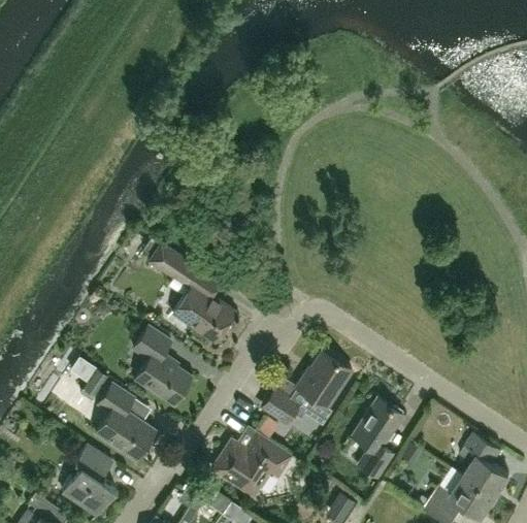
[(215,281),(186,261),(162,246),(150,263),(174,280),(170,286),(186,296),(173,315),(216,342),(235,313),(205,293),(215,281)]
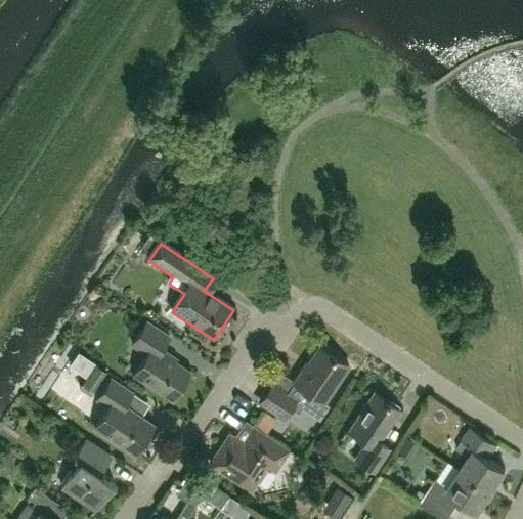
[(170,340),(147,325),(133,347),(148,357),(135,378),(173,402),(190,375),(169,360),(171,358),(162,352),(170,340)]
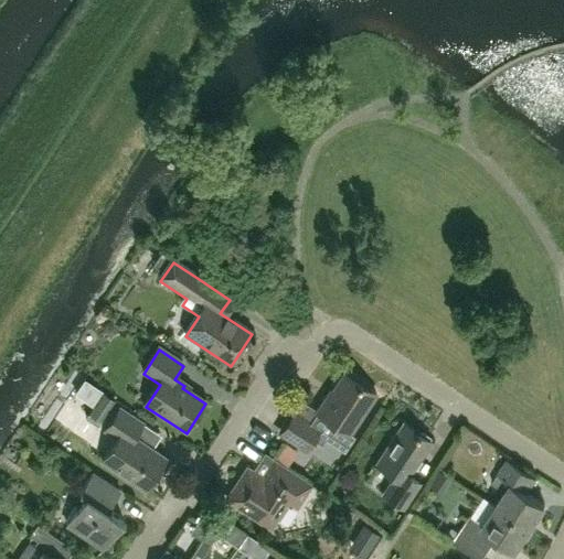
[(307,455),(314,443),(322,449),(327,443),(344,455),(354,440),(351,438),(378,398),(346,376),(327,404),(326,402),(317,416),(318,417),(311,427),(296,416),(280,438),(307,455)]
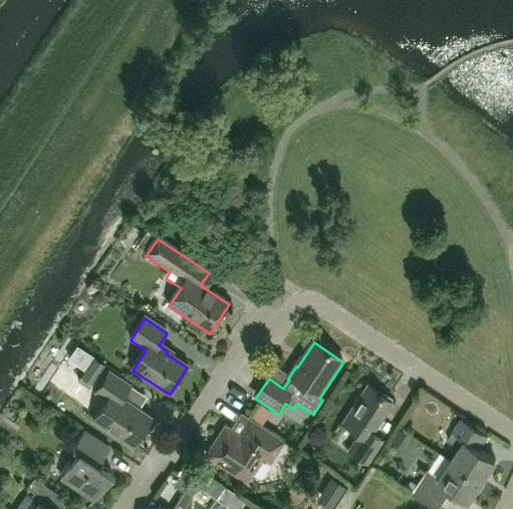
[(89,391),(104,366),(93,359),(77,383),(89,391)]
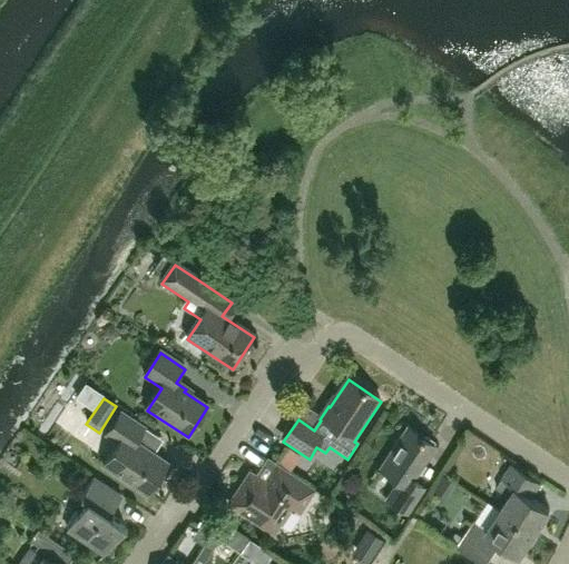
[(145,432),(121,415),(106,437),(118,445),(104,467),(148,497),(168,466),(136,445),(145,432)]
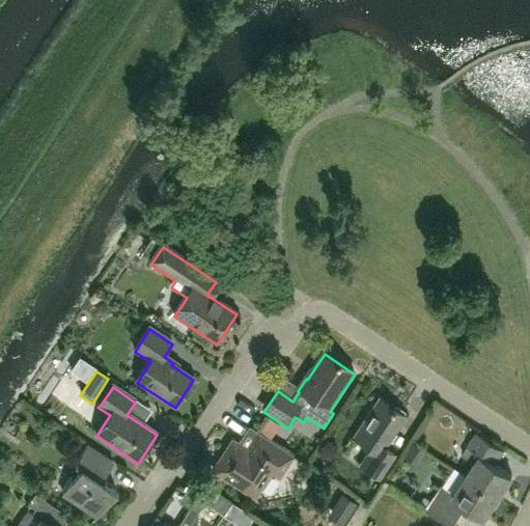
[(380,402),(354,440),(371,451),(360,469),(381,482),(396,459),(385,452),(407,419),(380,402)]
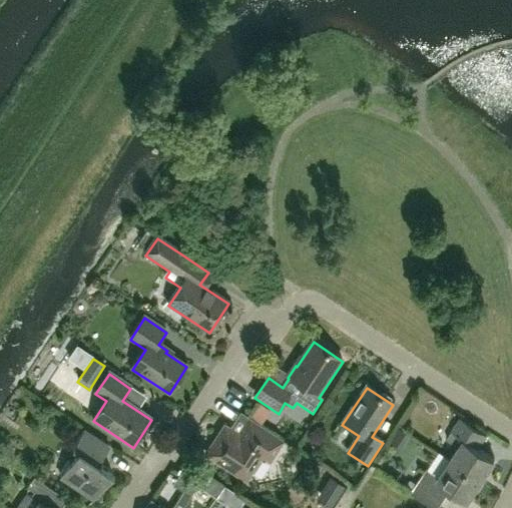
[(271,466),(285,444),(261,429),(252,423),(249,421),(238,437),(225,429),(206,457),(246,483),(262,460),(271,466)]
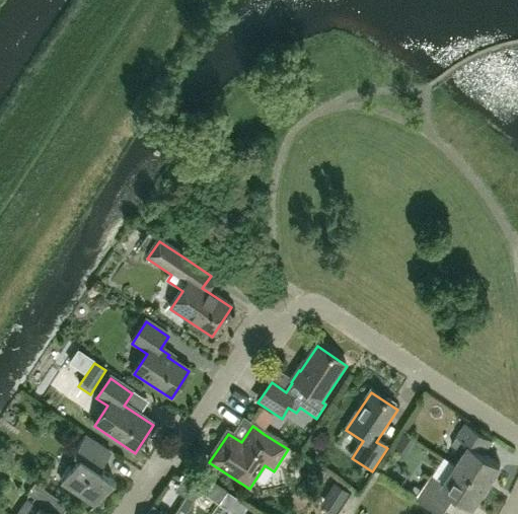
[(465,456),(457,468),(488,489),(502,468),(485,457),(494,444),(467,427),(453,448),(465,456)]
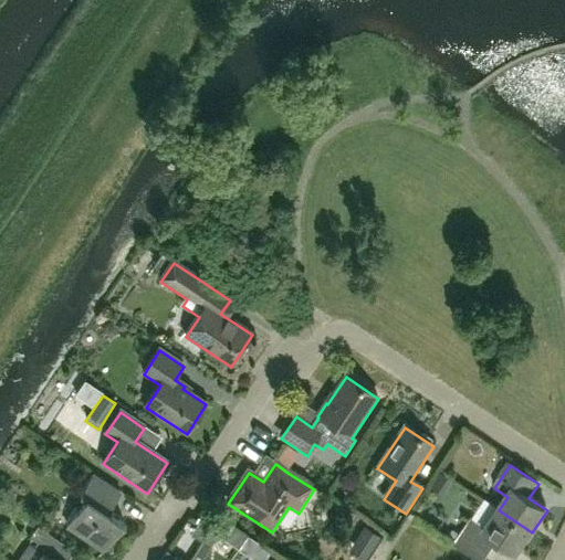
[(93,477),(81,497),(86,500),(67,529),(104,553),(124,524),(108,514),(122,496),(93,477)]
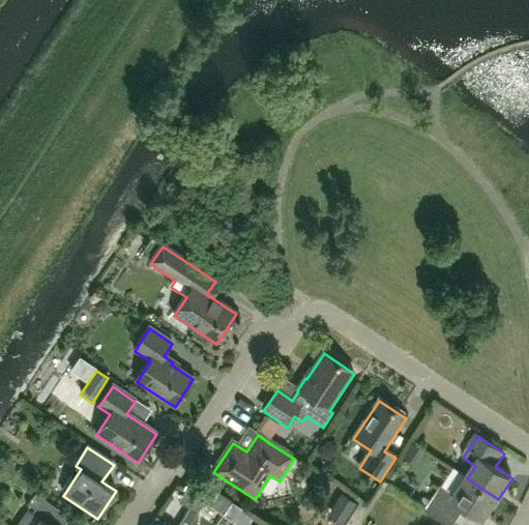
[(485,520),(498,499),(467,478),(454,497),(442,489),(425,514),(442,524),(457,524),(467,508),(485,520)]
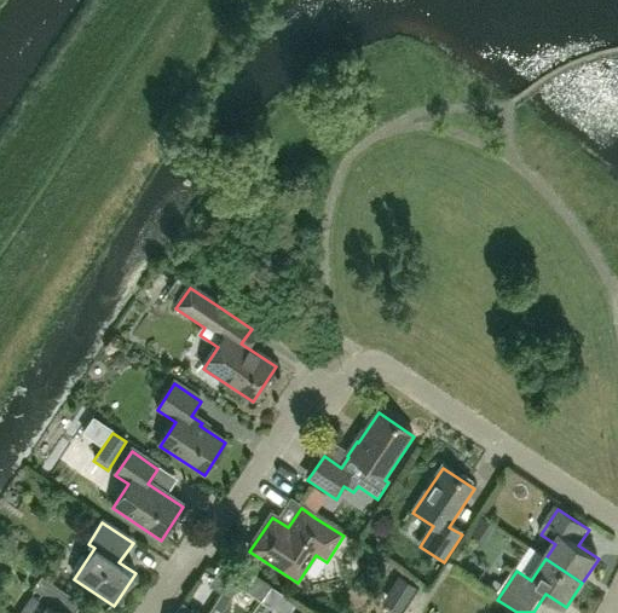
[(246,594),(261,605),(271,590),(255,579),(246,594)]
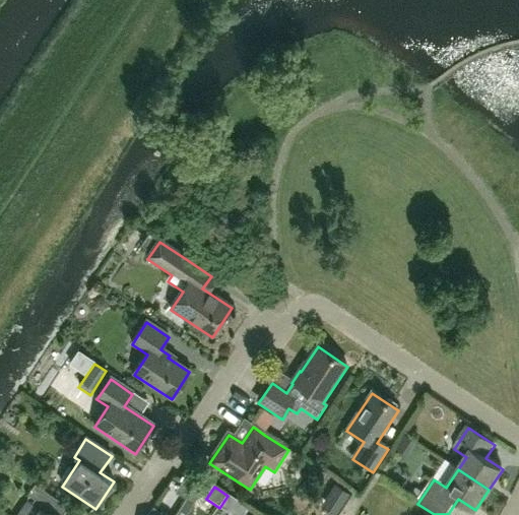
[(56,514),(62,505),(35,488),(28,498),(36,502),(33,506),(27,502),(19,514),(56,514)]
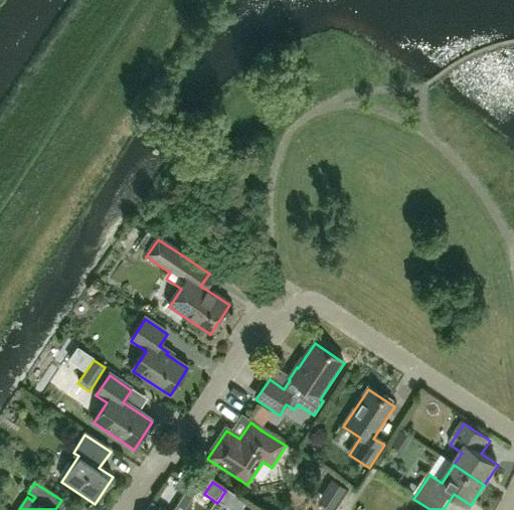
[(187,509),(192,502),(184,497),(176,509),(187,509)]
